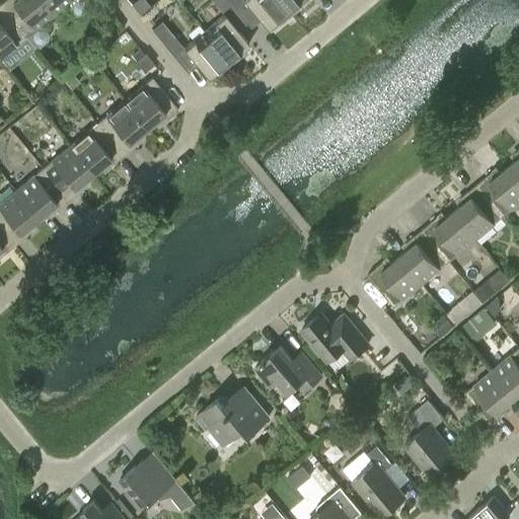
[(3,0),(0,3),(0,8),(24,39),(26,36),(33,45),(35,43),(35,44),(43,44),(48,40),(48,33),(41,24),(51,15),(38,0),(3,0)]
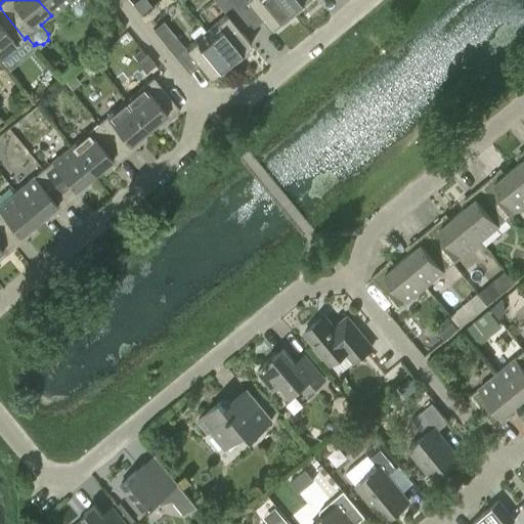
[(83,15),(93,6),(88,0),(38,0),(51,15),(67,3),(76,14),(83,15)]
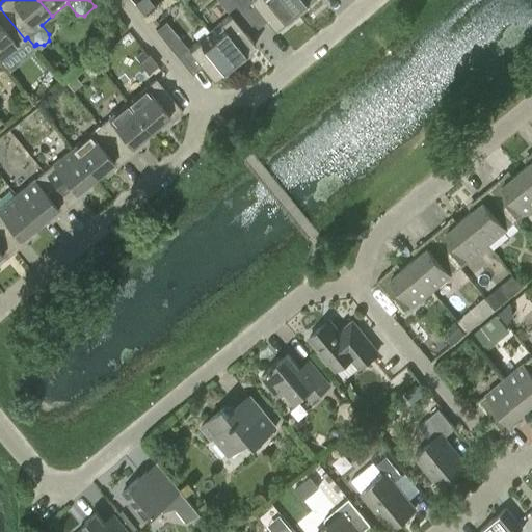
[(154,6),(149,0),(138,0),(134,4),(143,16),(154,6)]
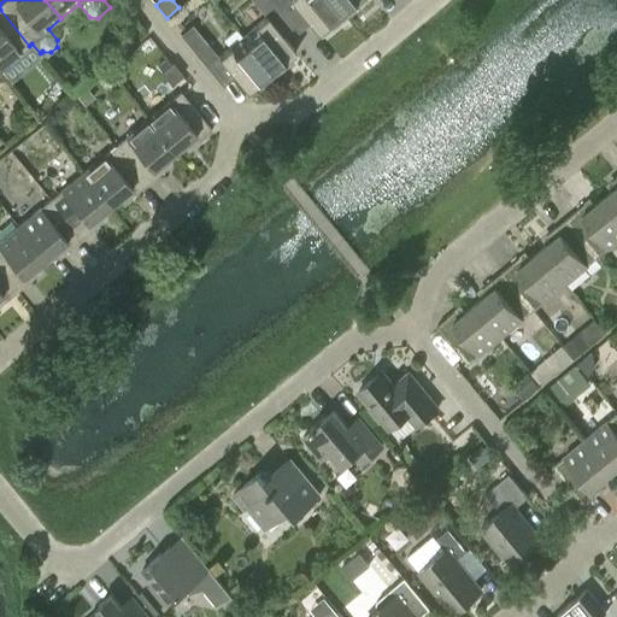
[(275,5),(271,0),(252,0),(254,3),(266,12),(275,5)]
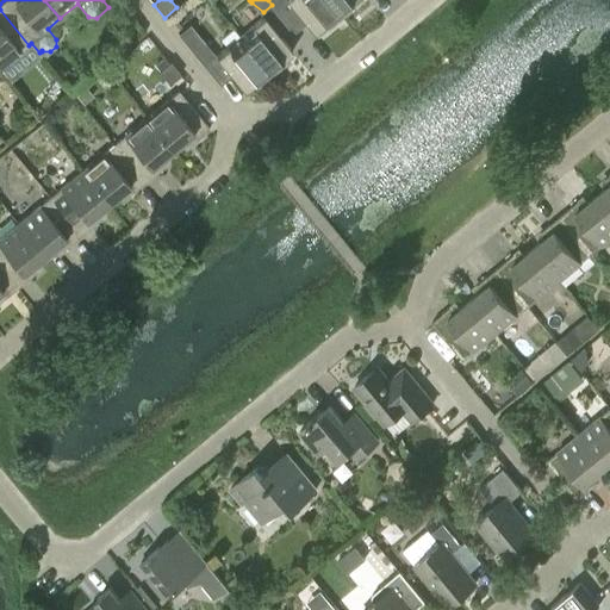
[(329,29),(342,18),(327,0),(286,0),(315,33),(325,24),(329,29)]
